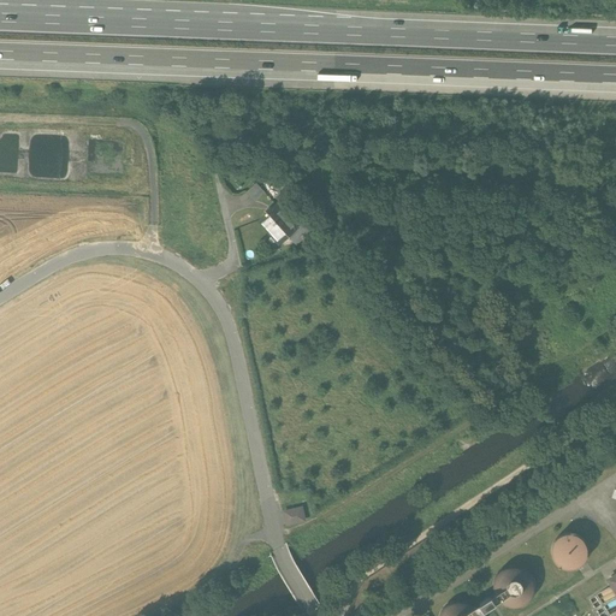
[(255,185),(246,194),(255,203),(265,195),(255,185)]
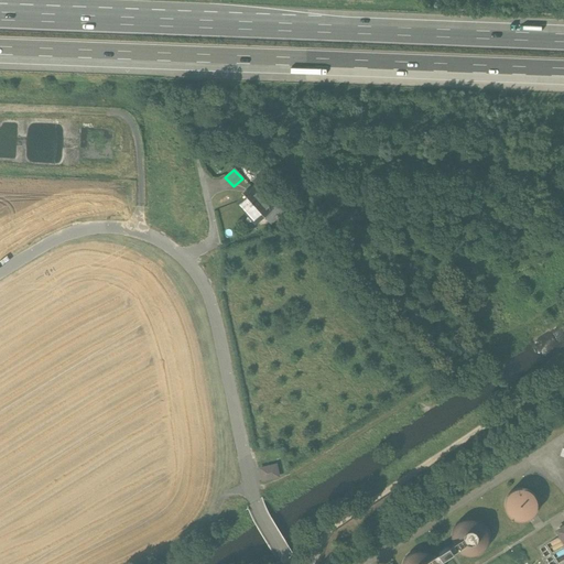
[(271,209),(252,190),(237,204),(256,224),(271,209)]
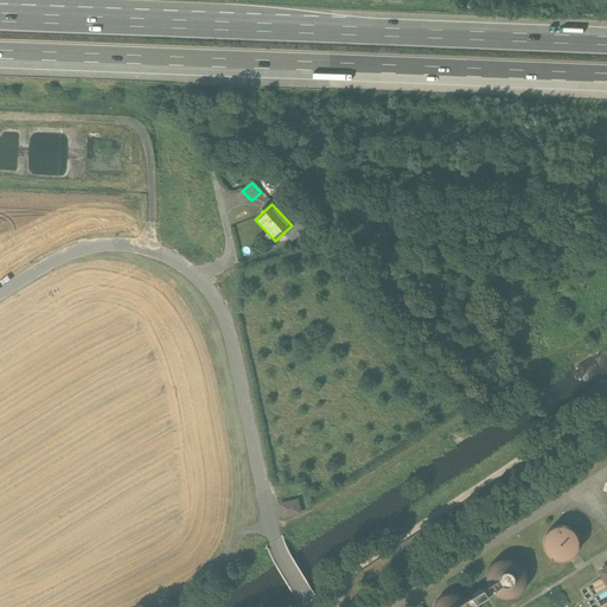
[(296,498),(278,503),(280,517),(300,513),(296,498)]
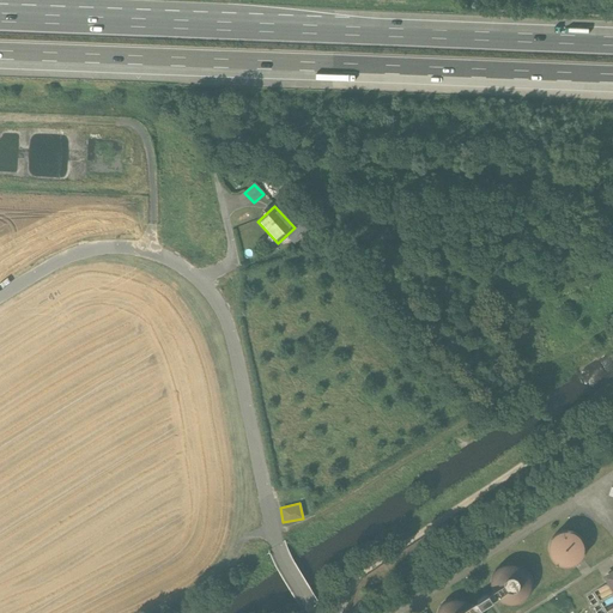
[(560,566),(566,568),(572,566),(578,563),(582,557),(583,551),(583,545),(581,539),(576,534),(571,532),(564,532),(558,533),(553,536),(550,541),(547,547),(547,553),(551,559),(554,564),(560,566)]
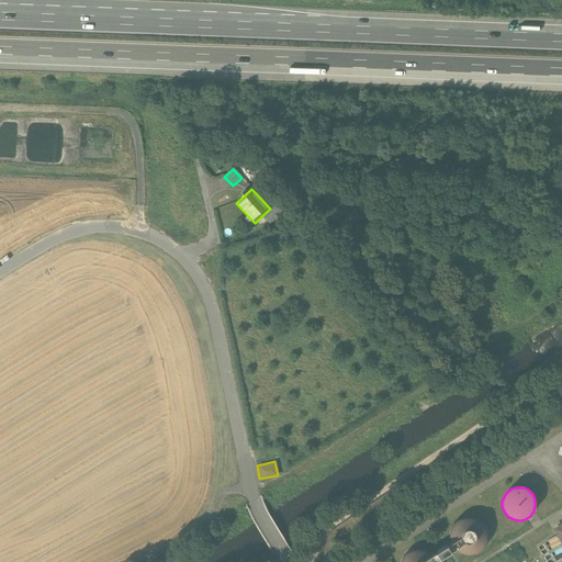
[(437,561),(456,549),(458,551),(463,554),(470,554),(476,553),(482,549),(486,543),(487,538),(487,531),(485,525),(480,520),(474,517),(468,516),(461,518),(456,521),(451,527),(450,534),(450,540),(451,542),(433,553),(430,552),(425,549),(418,548),(412,550),(406,553),(402,559),(401,561),(437,561)]
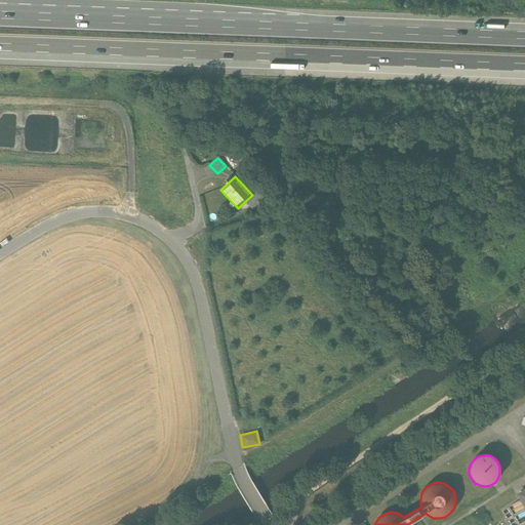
[(524,485),(514,492),(524,510),(524,485)]
